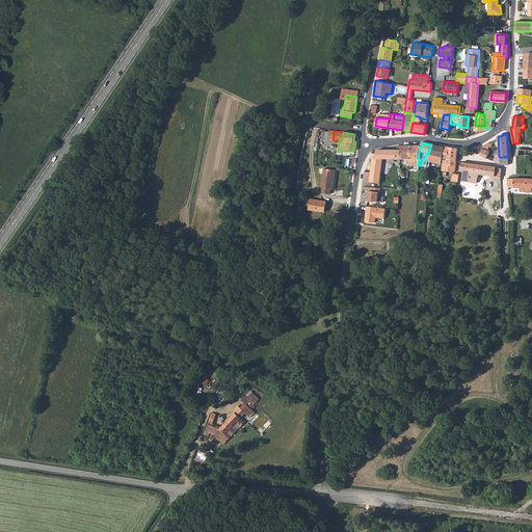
[(488,143),(488,142),(482,147),(481,149),(481,150),(481,156),(486,158),(489,152),(488,152),(488,148),(491,148),(491,143),(488,143)]
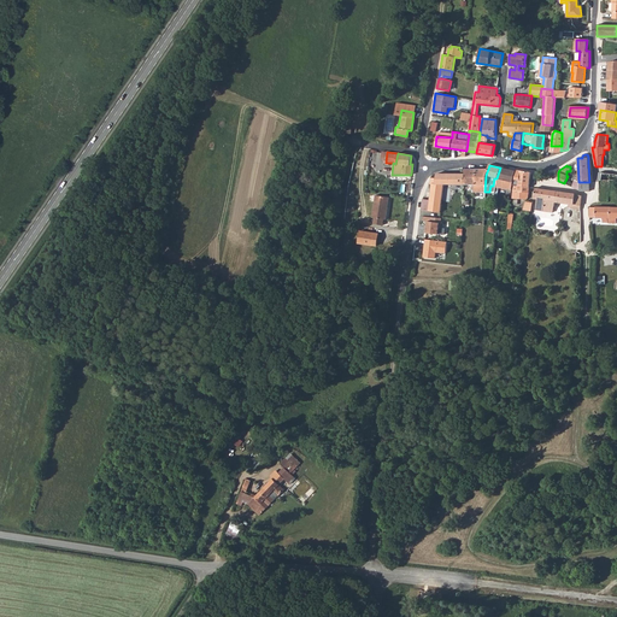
[(495,188),(511,189),(512,187),(515,171),(500,168),(497,178),(495,188)]
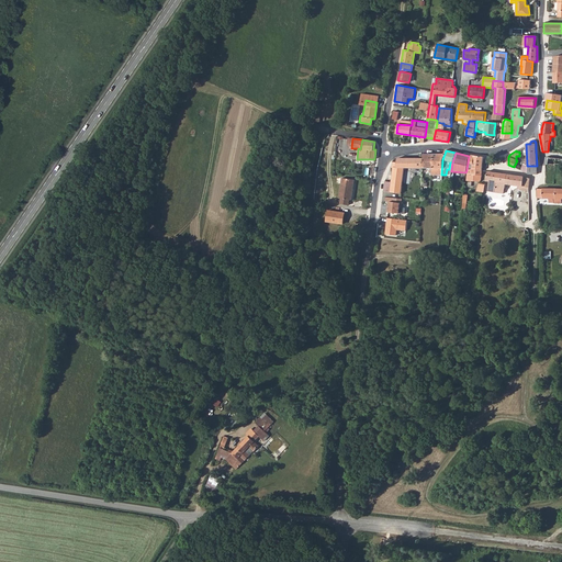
[(409,168),(423,169),(424,154),(419,154),(419,158),(397,158),(397,163),(393,163),(391,167),(393,168),(391,182),(390,192),(401,193),(403,180),(407,180),(407,177),(409,177),(409,168)]
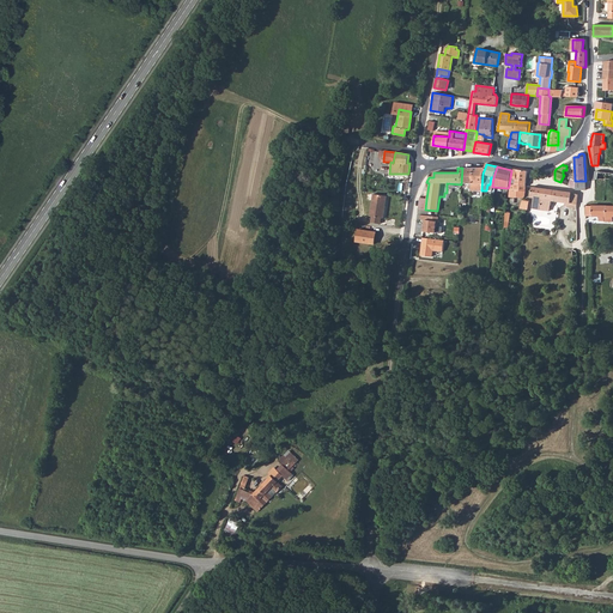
[(471,184),(481,184),(483,174),(485,168),(462,168),(461,184),(471,184)]
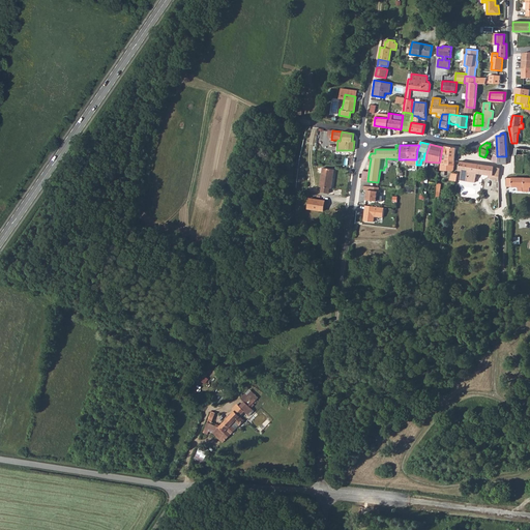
[(453,169),(455,148),(443,146),(442,147),(440,160),(441,160),(439,171),(451,172),(453,169)]
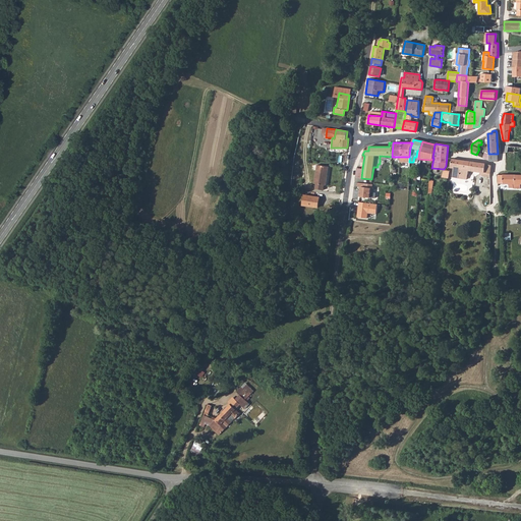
[(479,176),(489,176),(490,165),(485,164),(470,161),(452,159),(451,168),(454,168),(452,177),(467,180),(468,171),(480,173),(479,176)]
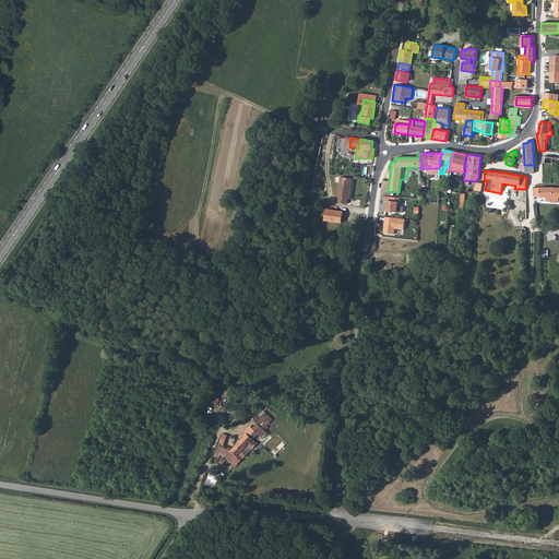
[(339,198),(337,203),(347,204),(347,199),(349,200),(353,179),(340,177),(336,198),(339,198)]
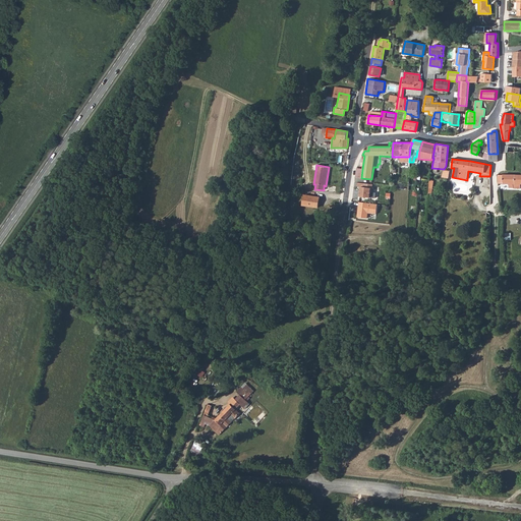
[(509,188),(513,188),(513,184),(516,184),(515,175),(498,175),(498,184),(509,184),(509,188)]
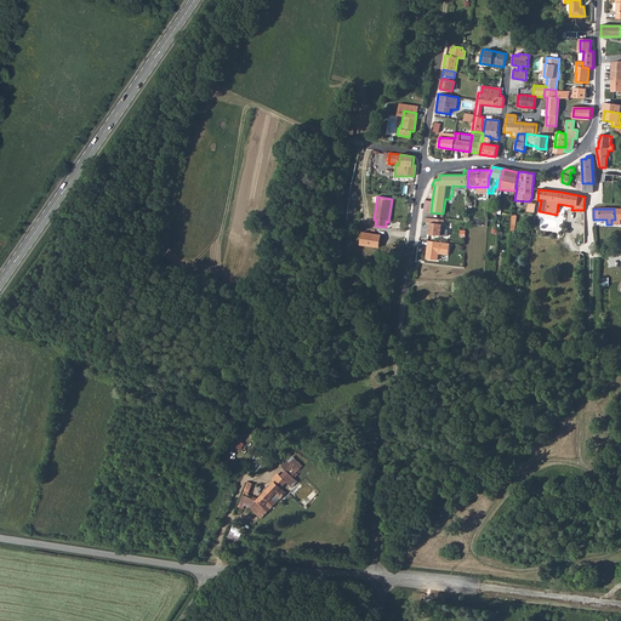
[(429,223),(428,234),(440,235),(442,229),(443,231),(444,220),(433,218),(433,223),(429,223)]
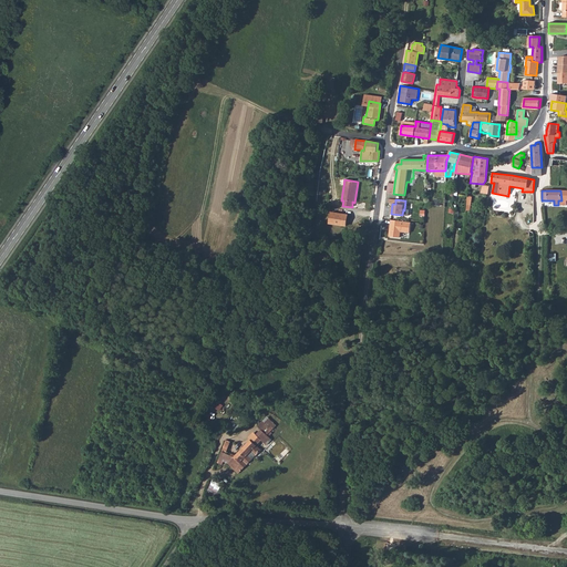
[(348,215),(331,213),(330,224),(347,226),(348,215)]
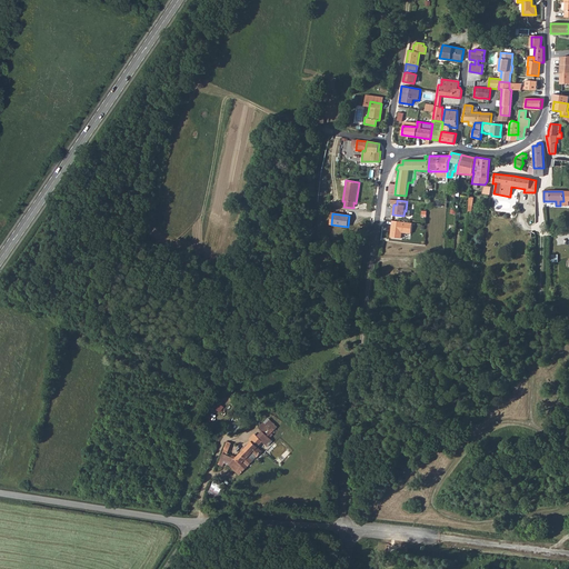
[(412,223),(392,221),(390,237),(400,239),(401,232),(410,233),(412,223)]
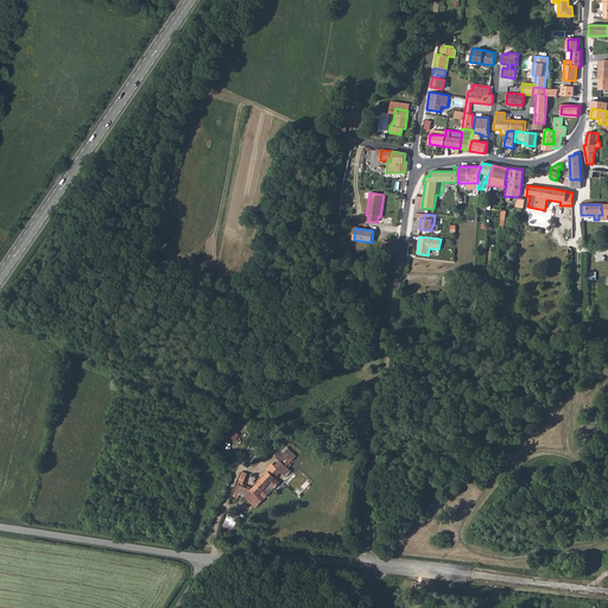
[(225,436),(230,441),(245,422),(240,418),(235,423),(225,436)]
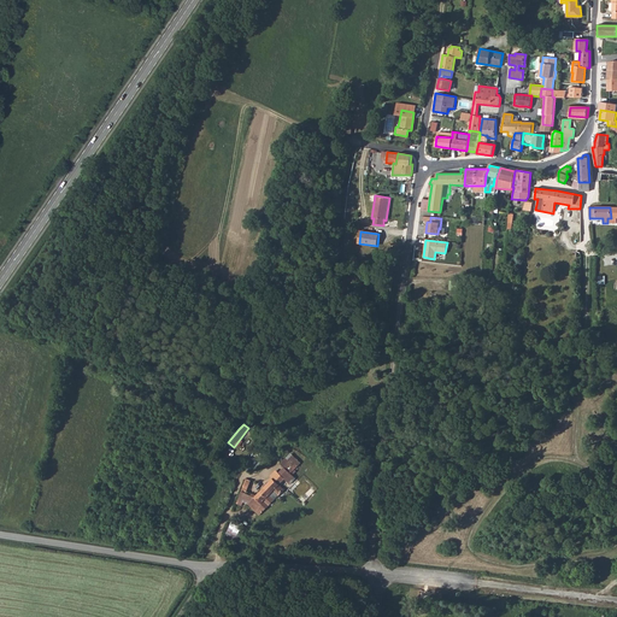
[(246,494),(251,481),(247,479),(235,503),(259,516),(274,500),(269,495),(272,492),(277,497),(283,489),(278,485),(285,479),(289,485),(304,468),(291,454),(280,464),(283,468),(278,474),(276,470),(270,475),(272,477),(254,498),(246,494)]
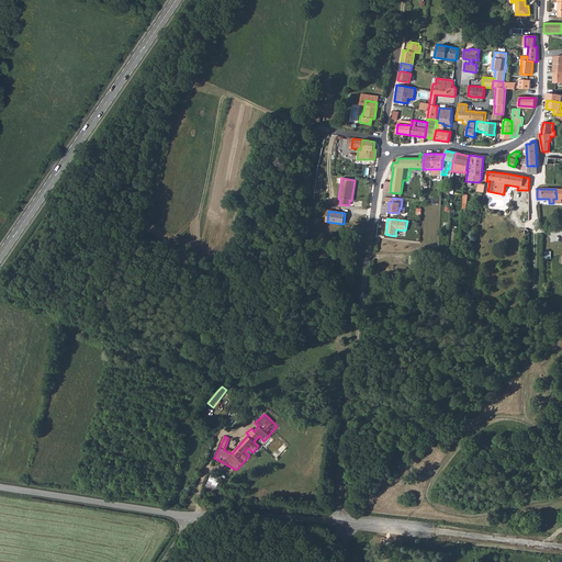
[(215,419),(211,425),(217,429),(222,424),(215,419)]
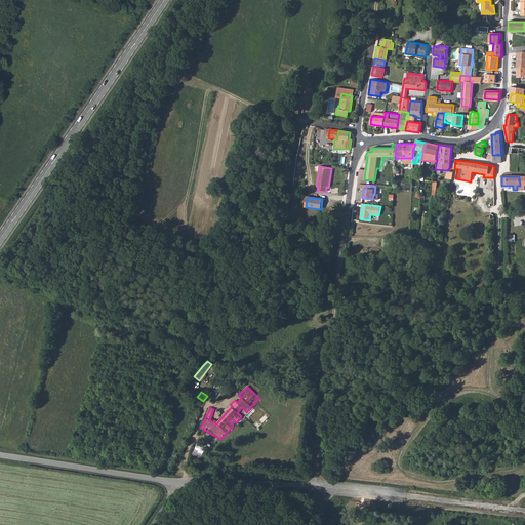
All buildings are outlined.
